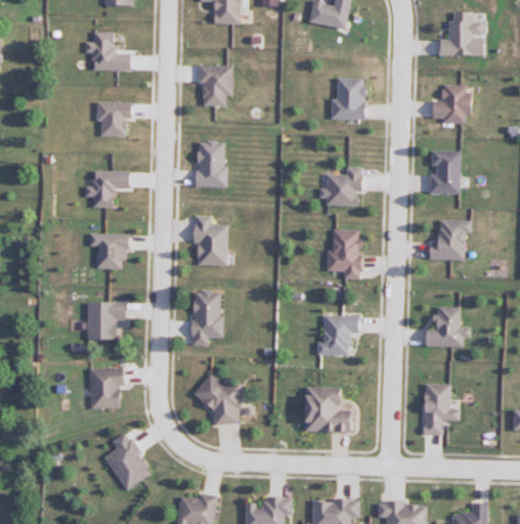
[(223,24),(252,24),(252,0),(207,0),(207,2),(223,2),(223,24)]
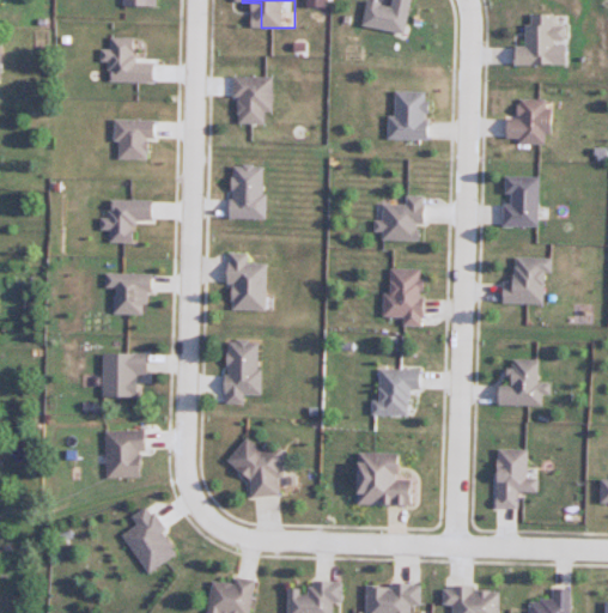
[(403,32),(409,0),(391,0),(391,5),(368,0),(366,0),(362,25),(403,32)]
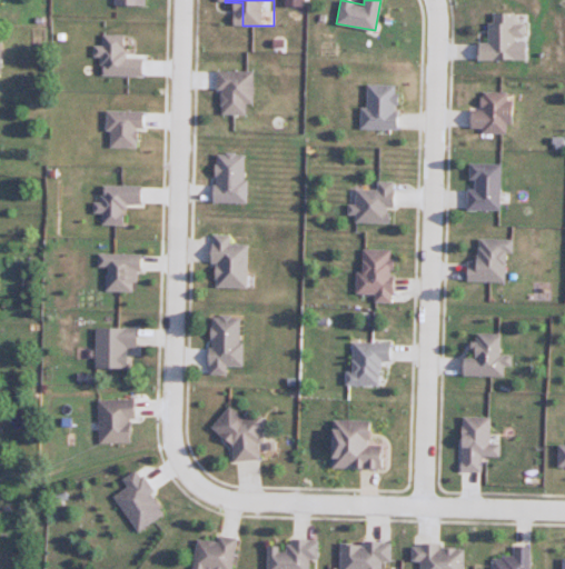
[(515,60),(515,37),(525,37),(525,23),(515,23),(515,12),(492,12),(492,22),(487,22),(487,42),(476,42),(476,60),(515,60)]
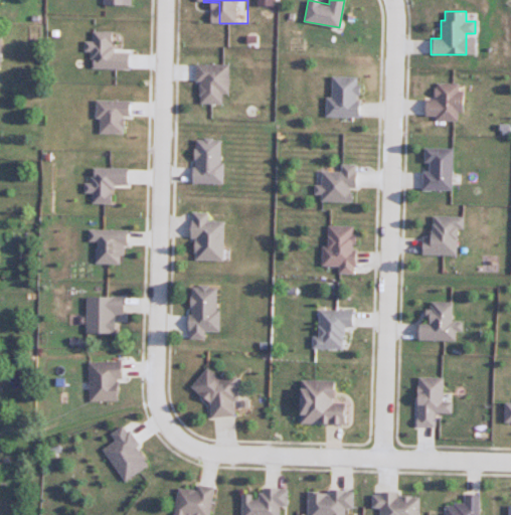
[(123,31),(96,31),(95,69),(139,69),(139,52),(123,52),(123,31)]
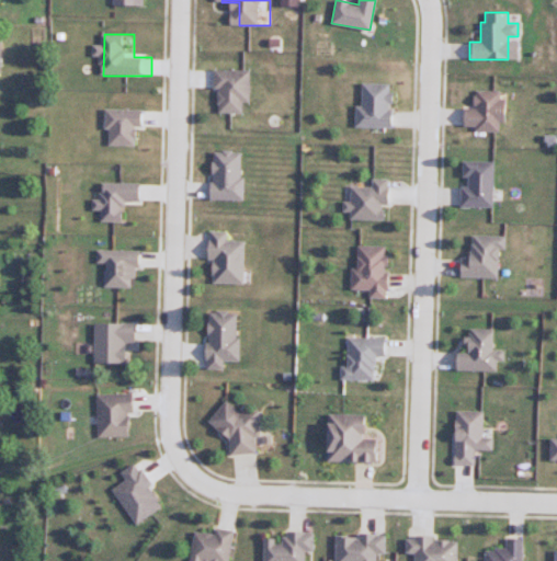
[(249,70),(215,70),(215,113),(249,113),(249,70)]
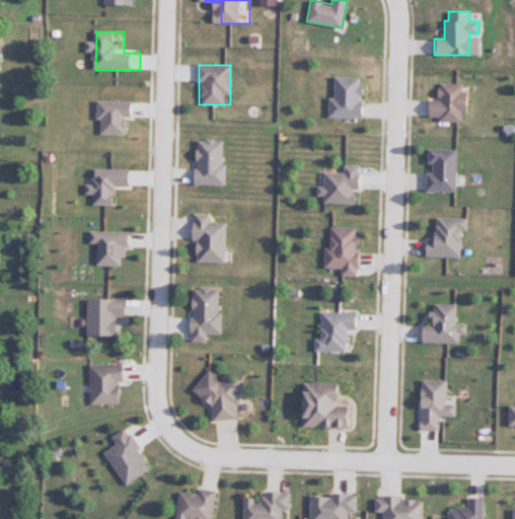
[(330,119),(361,119),(361,76),(330,76),(330,119)]
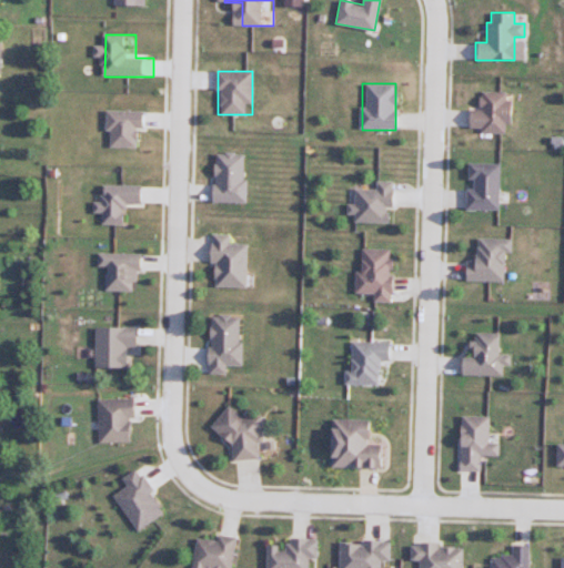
[(506,133),(509,93),(481,91),(480,110),(469,110),(467,131),(506,133)]
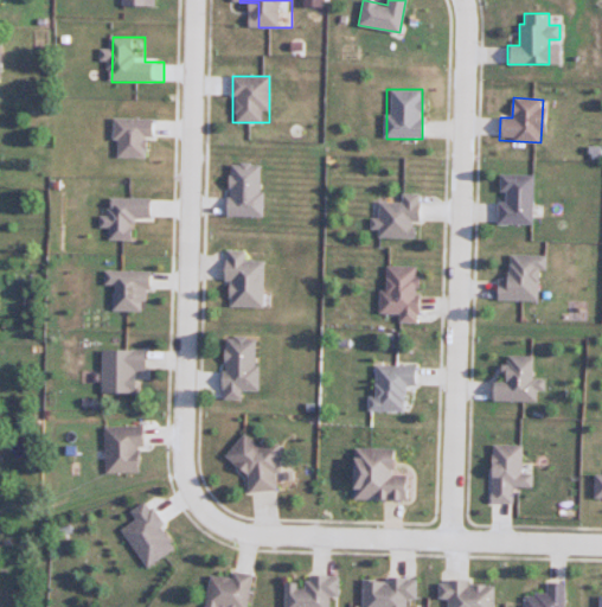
[(145,158),(145,136),(151,136),(151,117),(114,117),(114,158),(145,158)]
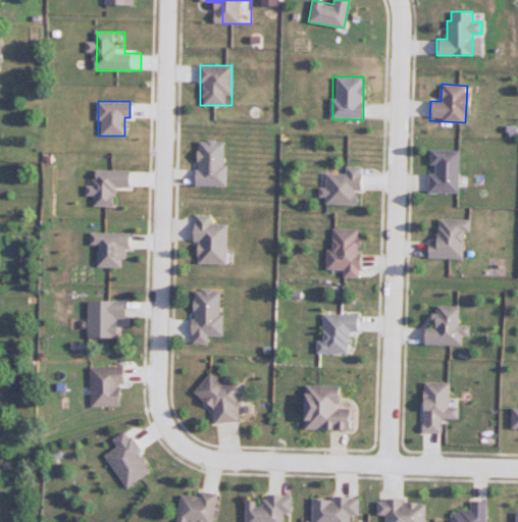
[(226,186),(226,142),(196,142),(196,186),(226,186)]
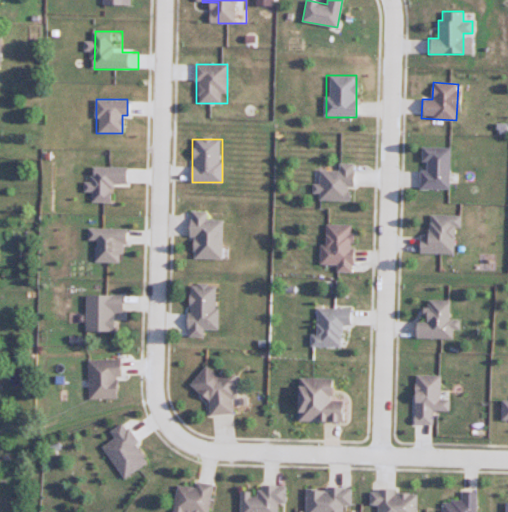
[(420,188),(449,188),(449,147),(420,147),(420,188)]
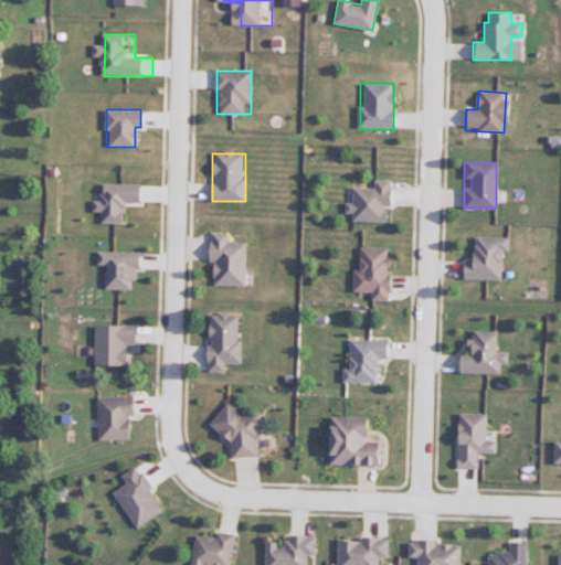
[(351,221),(389,222),(390,180),(373,180),(373,188),(352,187),(351,221)]
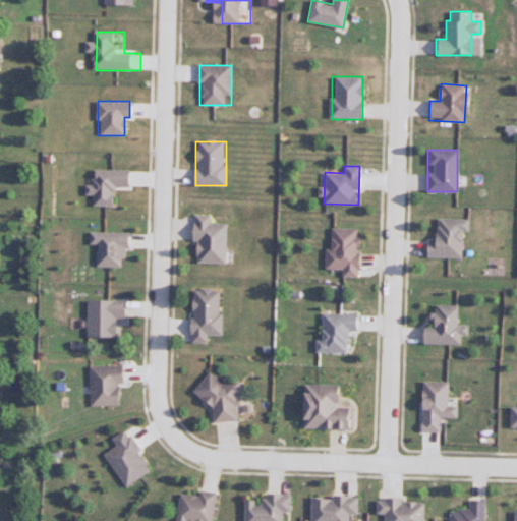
[(94,194),(94,206),(112,206),(112,186),(129,186),(129,170),(93,169),(92,184),(85,184),(85,194),(94,194)]
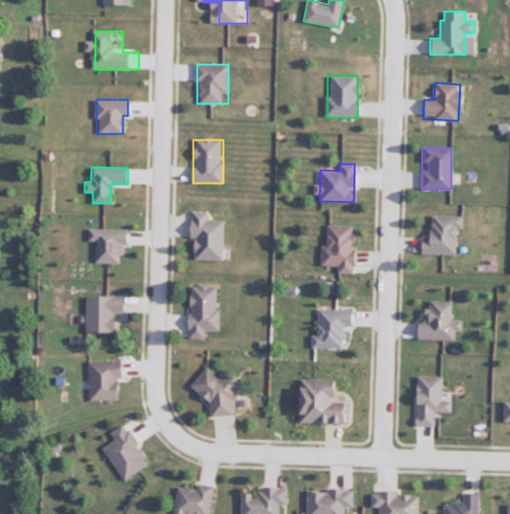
[(223,220),(208,220),(208,212),(193,212),(191,259),(222,260),(223,220)]
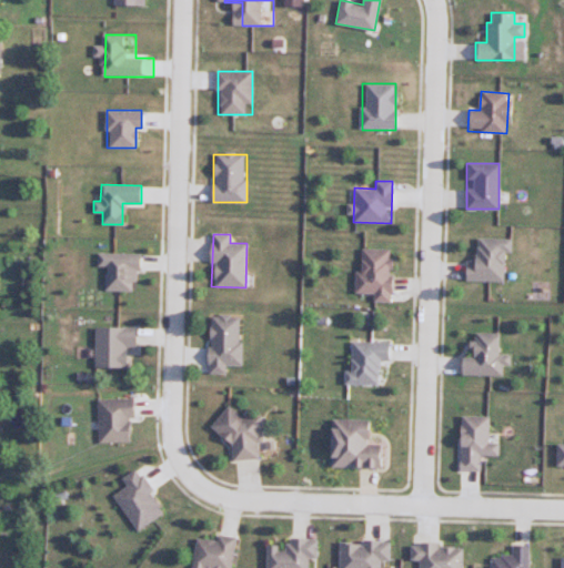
[(512,252),(512,239),(476,237),(476,261),(466,261),(465,280),(506,281),(506,252),(512,252)]
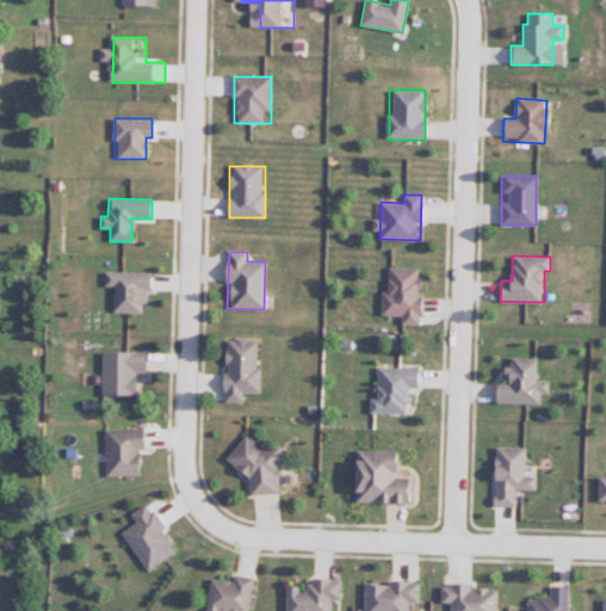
[(419,323),(421,267),(385,266),(384,314),(402,314),(402,323),(419,323)]
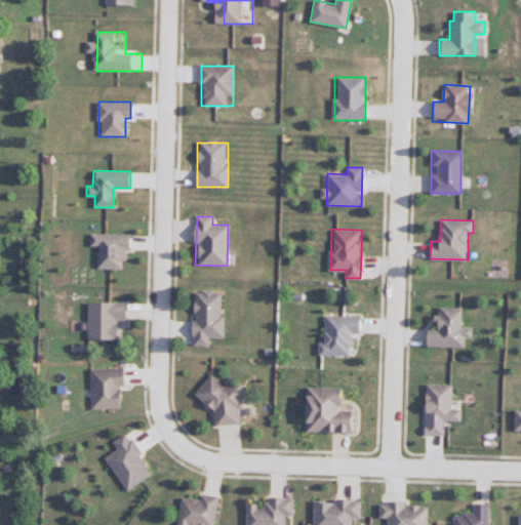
[(91,245),(97,245),(97,268),(125,268),(126,233),(91,233),(91,245)]
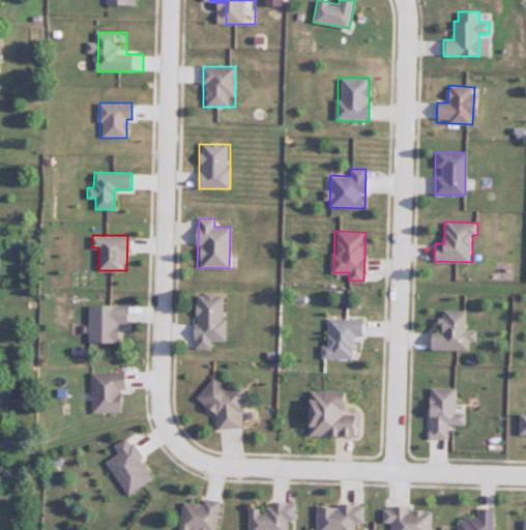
[(225,341),(226,294),(196,293),(195,348),(212,349),(212,341),(225,341)]
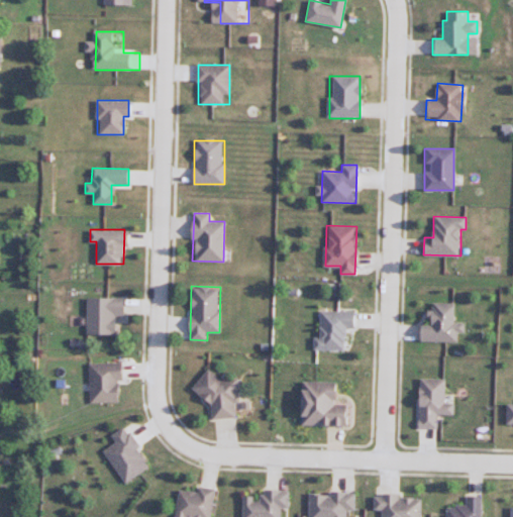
[(87,297),(86,333),(114,333),(114,315),(123,316),(124,297),(87,297)]
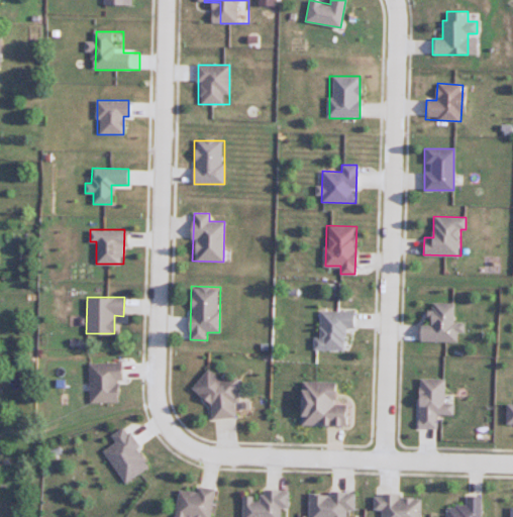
[(453,302),(430,302),(430,323),(420,322),(420,340),(463,341),(464,322),(453,322),(453,302)]
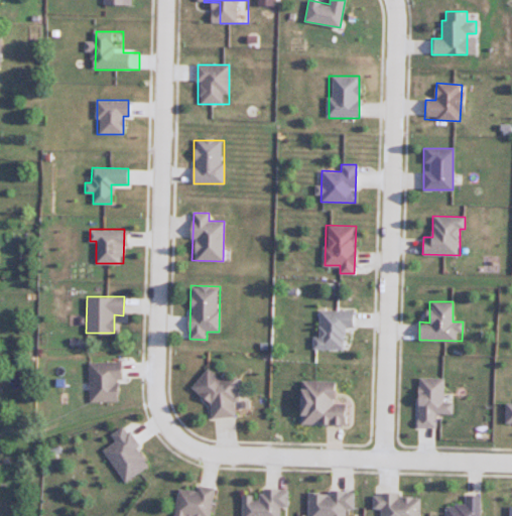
[(356,310),(317,310),(317,350),(345,350),(345,328),(356,328),(356,310)]
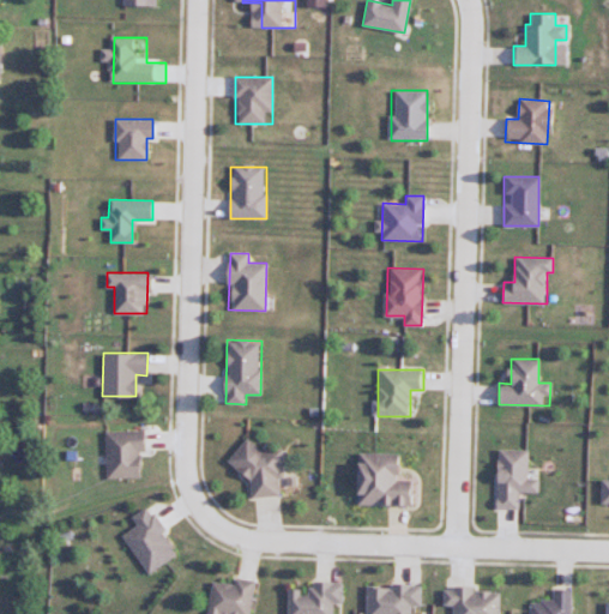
[(143,431),(107,431),(108,477),(144,477),(143,431)]
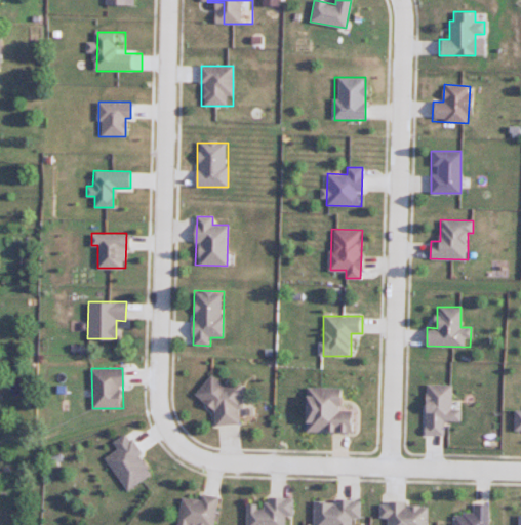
[(242,408),(241,381),(201,384),(202,409),(213,408),(214,426),(239,425),(238,409),(242,408)]
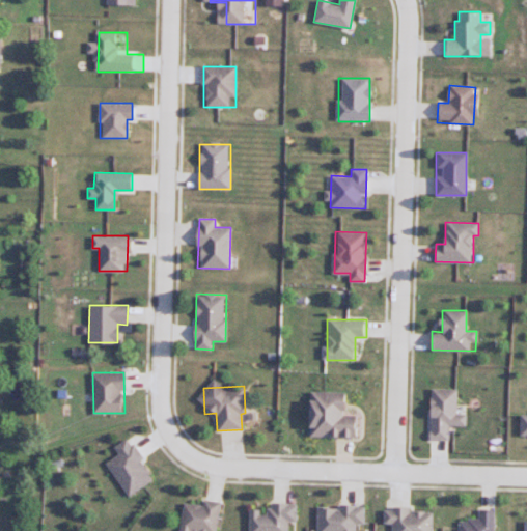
[(458,389),(431,389),(430,440),(449,441),(450,425),(467,425),(467,414),(456,414),(458,389)]
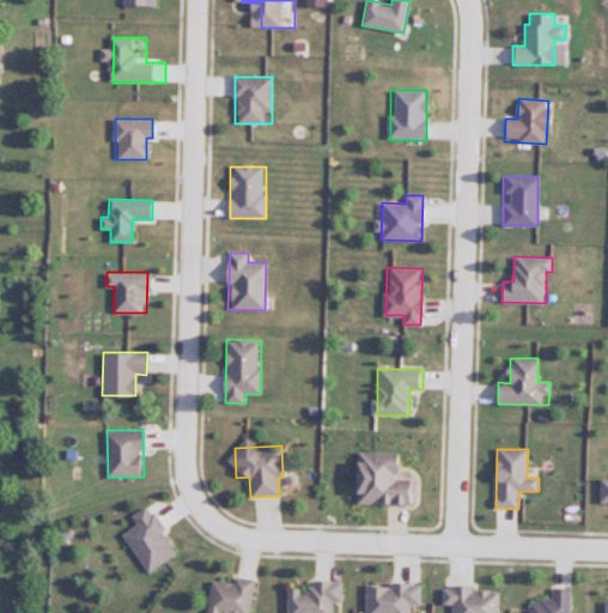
[(399,480),(399,453),(353,453),(353,504),(413,505),(413,480),(399,480)]
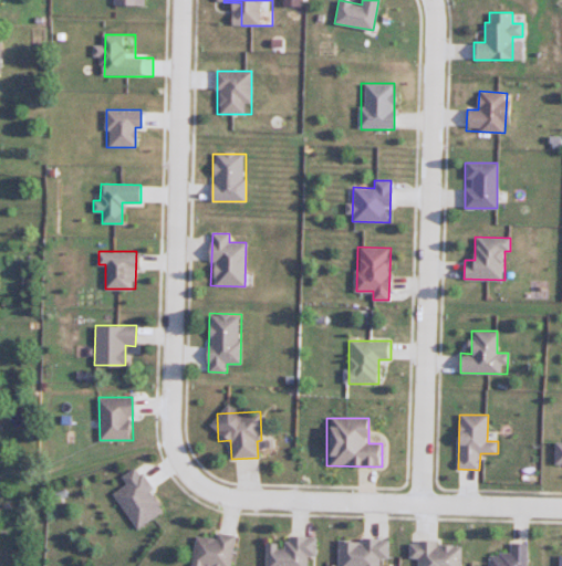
[(114,493),(137,528),(165,510),(136,467),(122,477),(126,484),(114,493)]
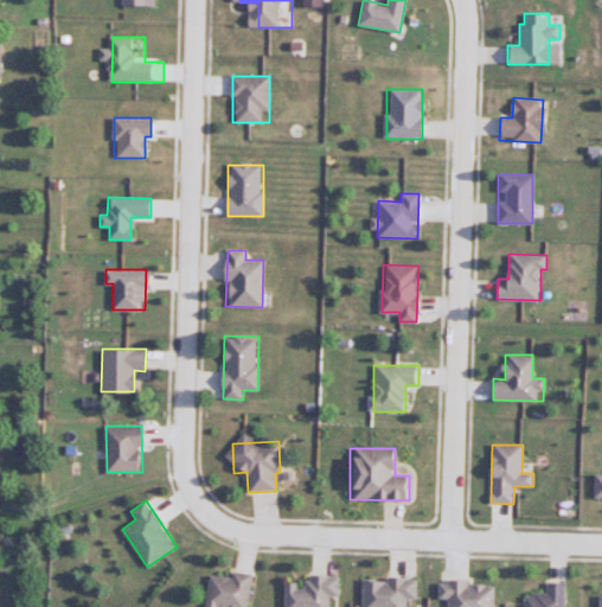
[(211,575),(205,606),(248,606),(254,575),(234,572),(232,577),(211,575)]
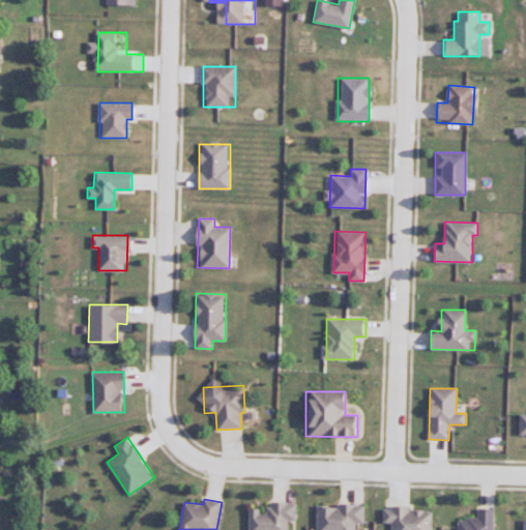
[(249,529),(289,529),(290,521),(296,521),(296,503),(267,503),(267,509),(249,509),(249,529)]
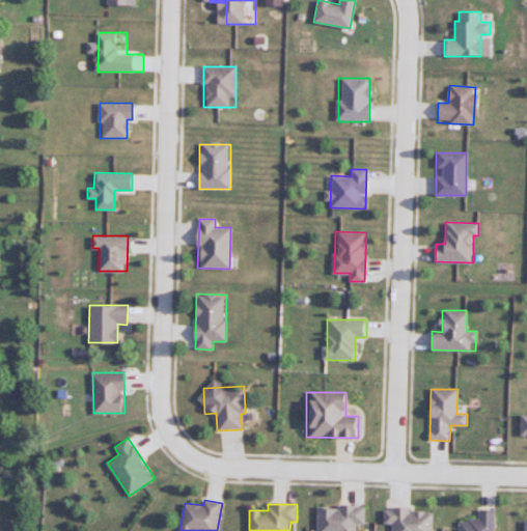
[(317,530),(356,530),(357,525),(364,525),(364,505),(319,505),(317,530)]
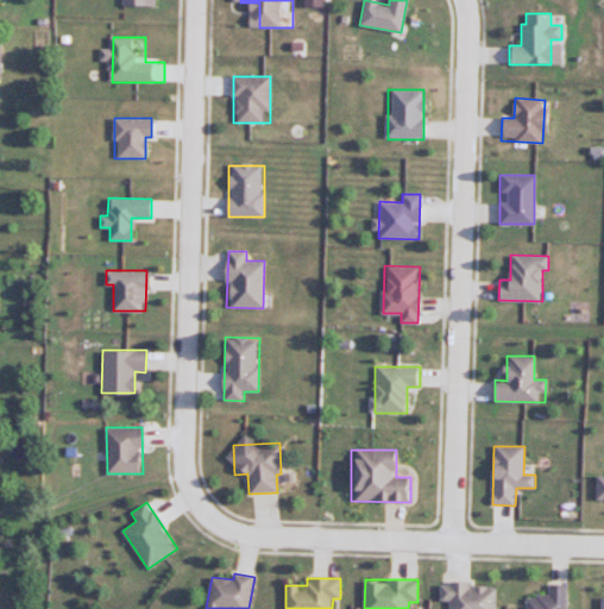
[(451,608),(496,608),(496,584),(441,584),(441,601),(452,601),(451,608)]
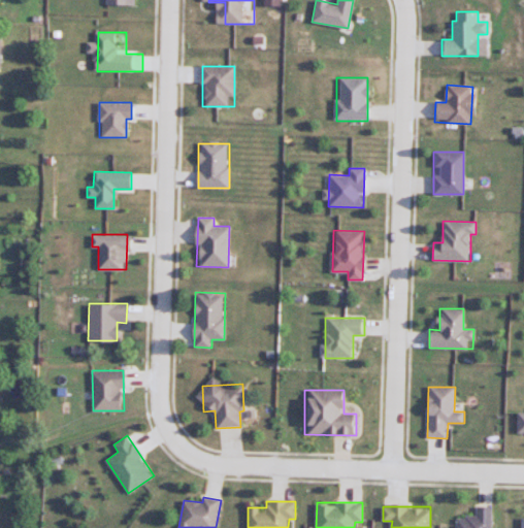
[(491,527),(492,506),(478,506),(477,518),(457,518),(457,527),(491,527)]
